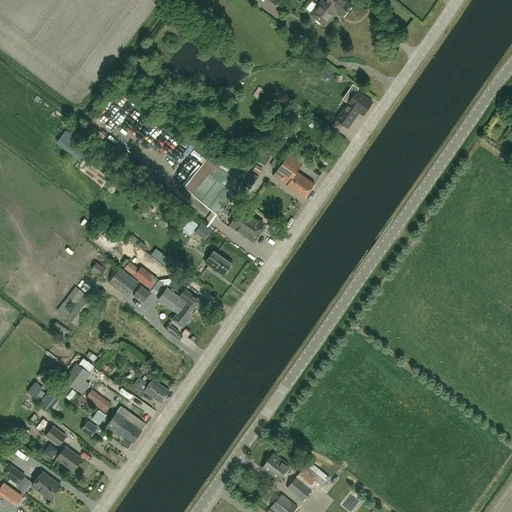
[(336,12),(335,11),(335,10),(326,3),(322,0),(311,14),(316,19),(316,21),(319,24),(322,23),(325,26),(336,12)]
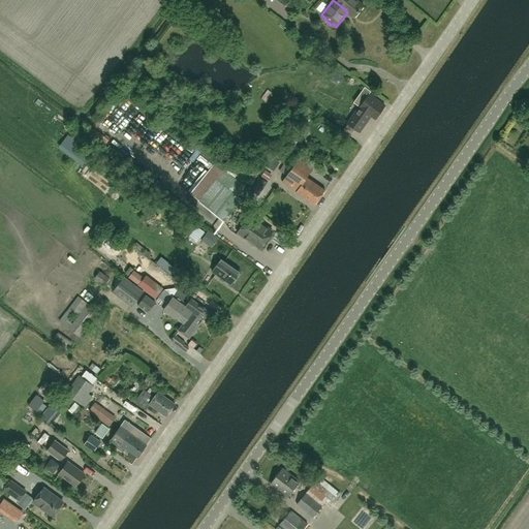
[(347,12),(353,18),(364,5),(358,1),(358,0),(338,0),(337,3),(346,10),(346,11),(347,12)]
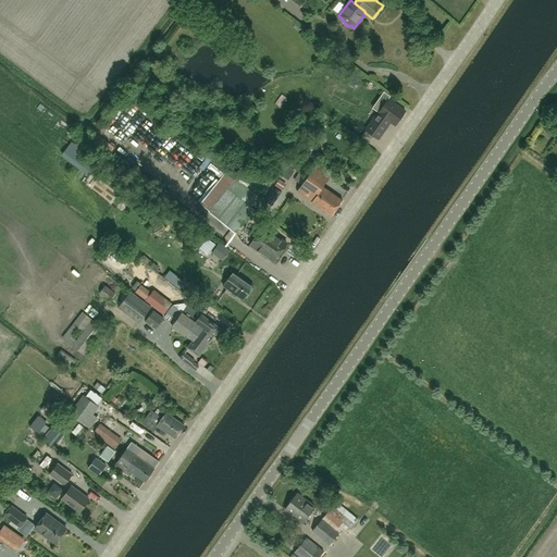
[(396,125),(406,111),(388,99),(392,96),(385,91),(381,97),(387,101),(367,131),(379,139),(387,127),(382,124),(386,118),(396,125)]
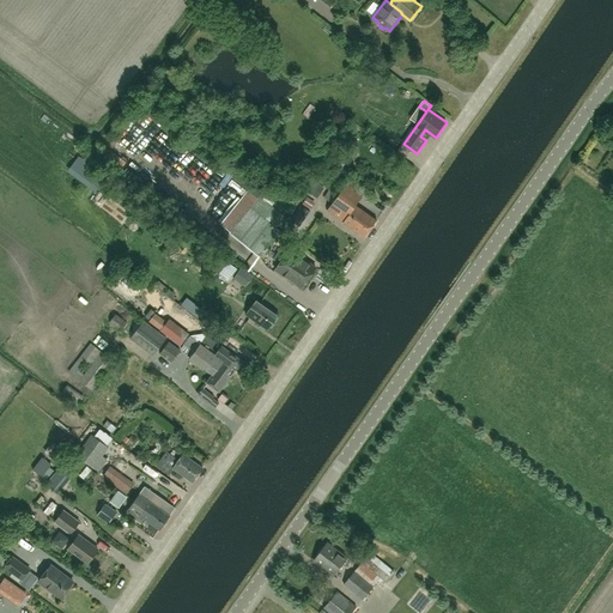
[(232,177),(229,183),(243,192),(247,187),(232,177)]
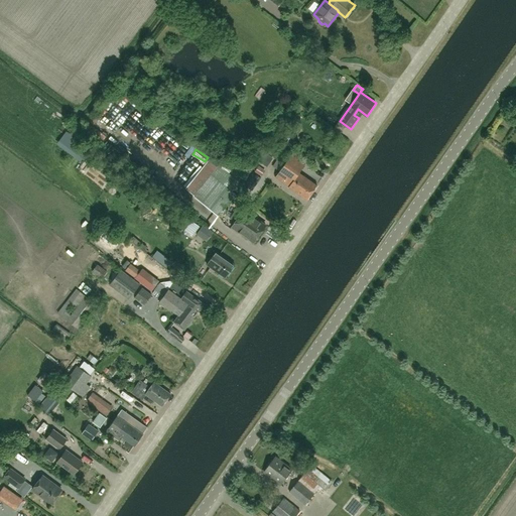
[(307,200),(317,184),(298,172),(307,160),(293,150),(275,176),(289,186),(288,186),(307,200)]
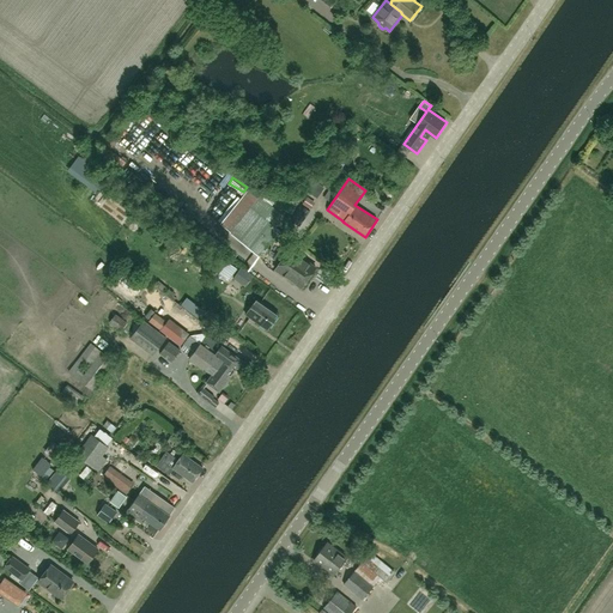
[(230,232),(261,256),(280,231),(277,228),(285,217),(259,196),(258,199),(247,190),(220,225),(230,232)]
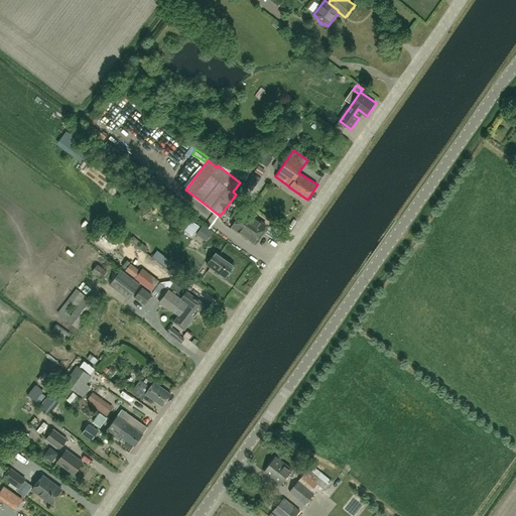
[(258,166),(252,161),(248,166),(254,172),(258,166)]
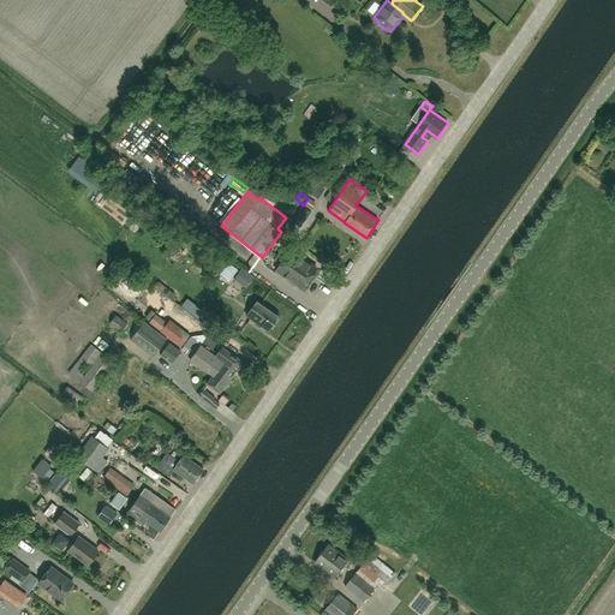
[(303,288),(310,279),(317,268),(291,250),(287,256),(280,251),(274,260),(281,264),(276,270),(303,288)]
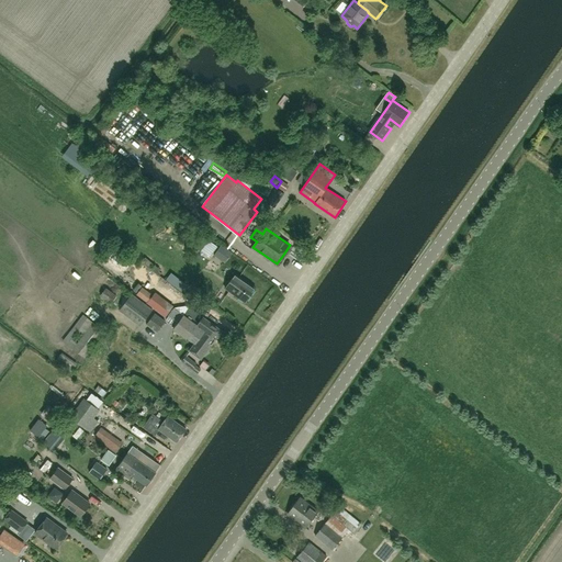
[(210,258),(218,247),(212,243),(214,240),(203,232),(201,234),(198,231),(190,240),(193,244),(193,245),(210,258)]
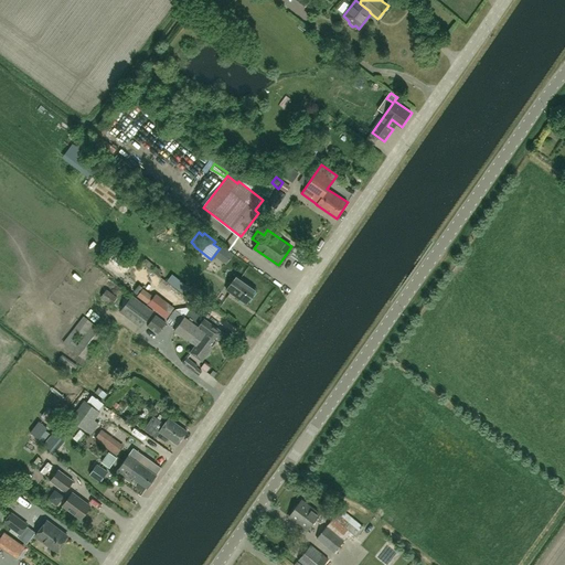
[(247,304),(257,289),(237,275),(227,289),(247,304)]
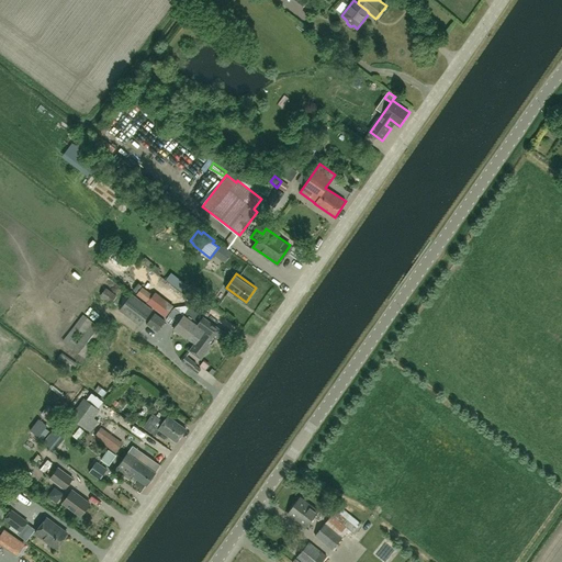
[(117,296),(105,289),(100,296),(111,305),(117,296)]
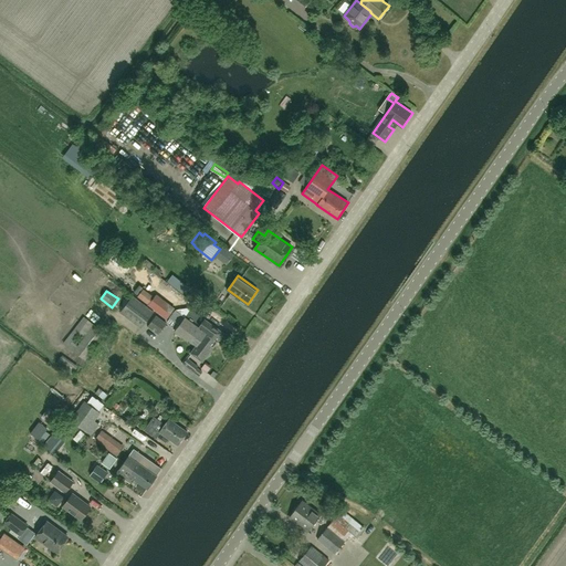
[(165,316),(175,305),(158,292),(148,302),(165,316)]
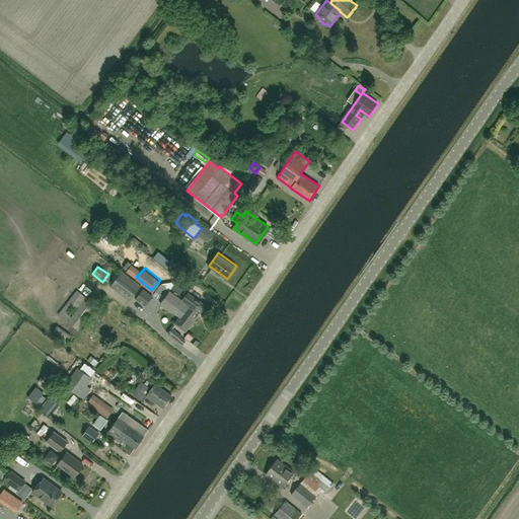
[(130,301),(141,286),(122,272),(110,286),(130,301)]
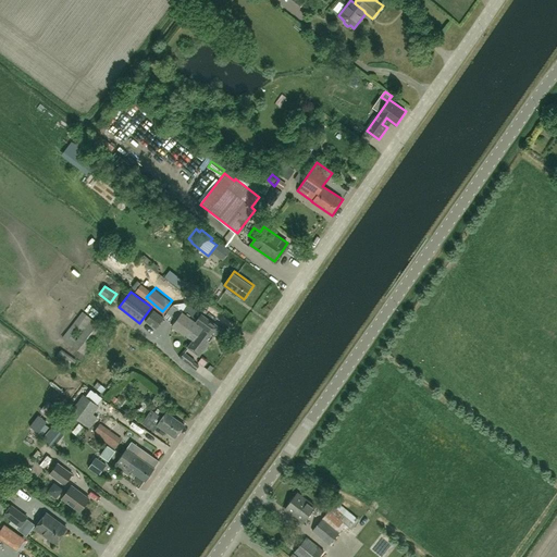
[(182,333),(182,332),(197,311),(188,305),(182,312),(173,305),(166,312),(177,320),(172,326),(182,333)]
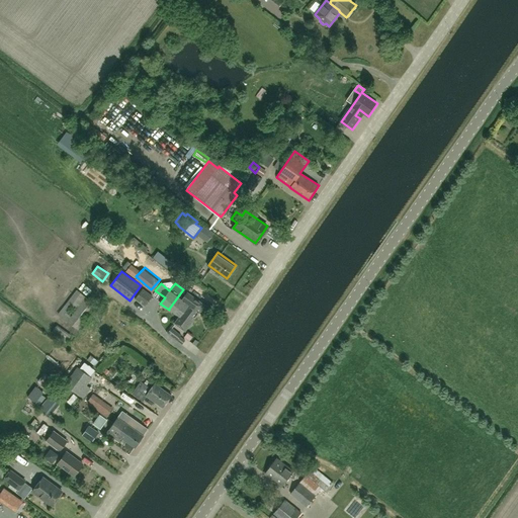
[(153,296),(143,288),(136,298),(145,306),(153,296)]
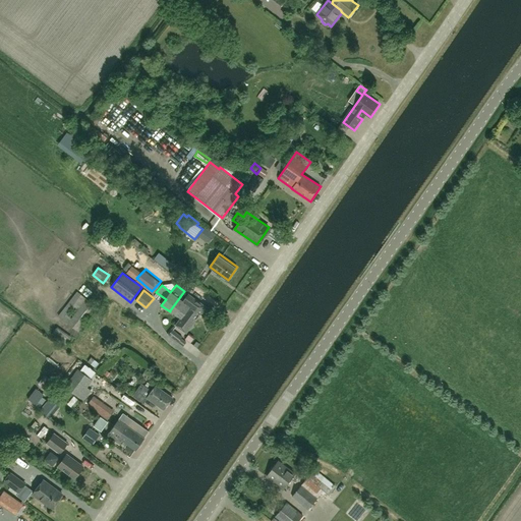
[(59,315),(78,332),(98,307),(78,291),(59,315)]
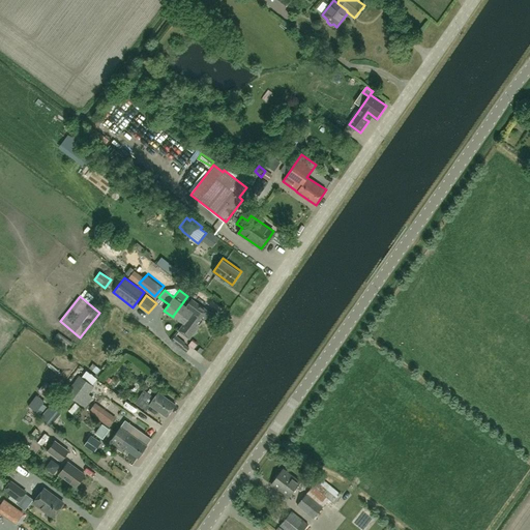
[(184,324),(194,312),(204,320),(209,312),(187,296),(173,316),(184,324)]
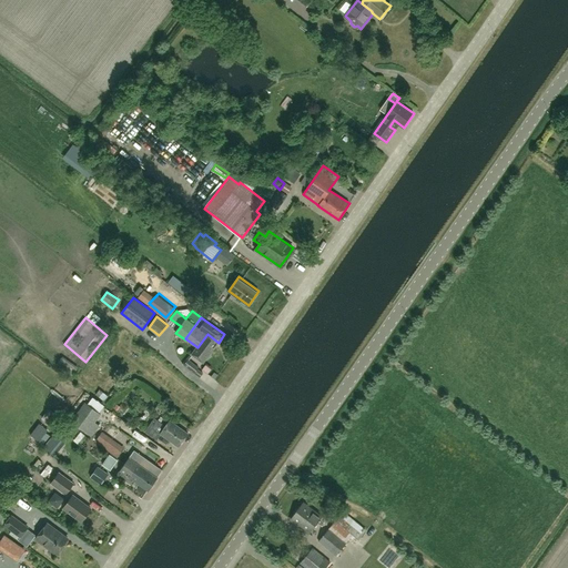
[(219,343),(208,334),(198,347),(192,354),(203,363),(206,358),(208,359),(209,358),(211,355),(212,354),(211,353),(219,343)]
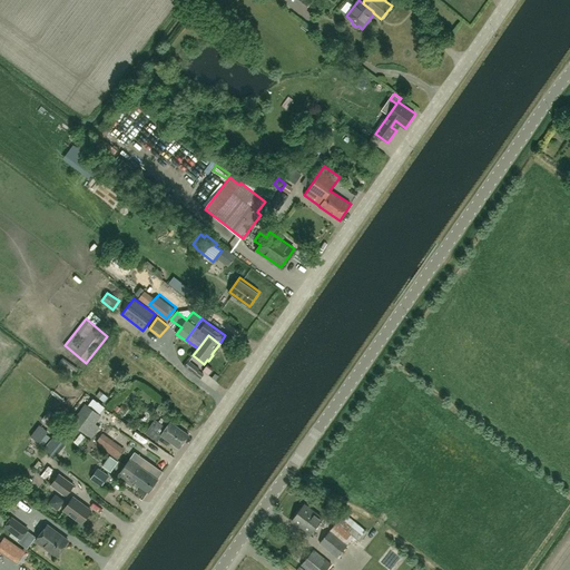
[(74,379),(78,372),(62,360),(58,366),(74,379)]
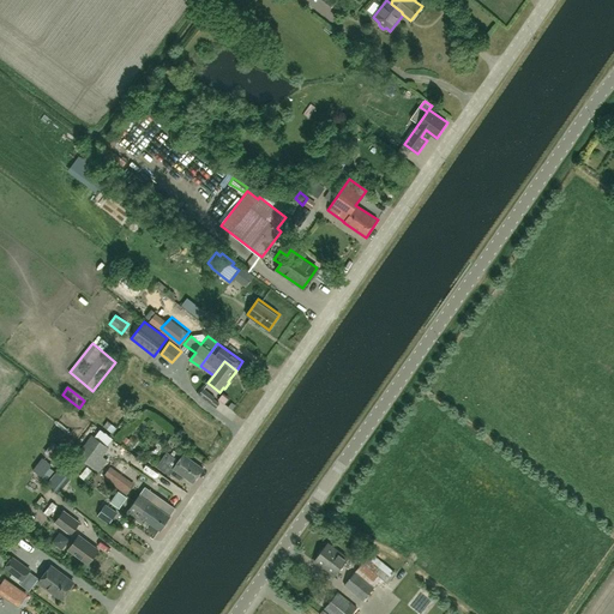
[(215,397),(203,389),(199,395),(210,403),(215,397)]
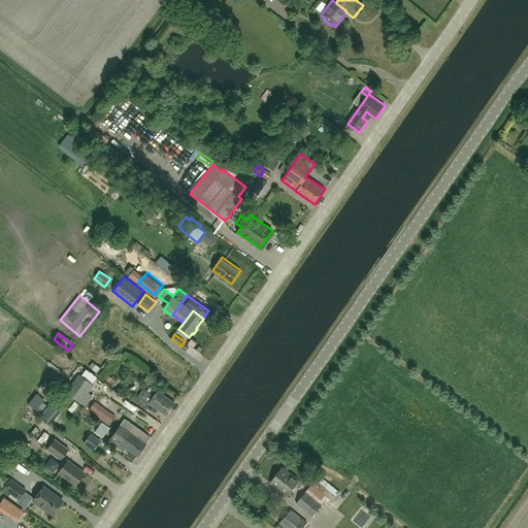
[(88,392),(93,385),(76,372),(64,390),(80,402),(86,405),(93,396),(88,392)]
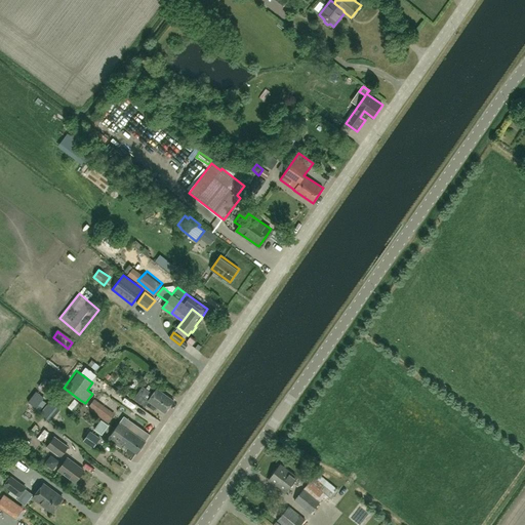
[(131,397),(135,391),(128,385),(124,391),(131,397)]
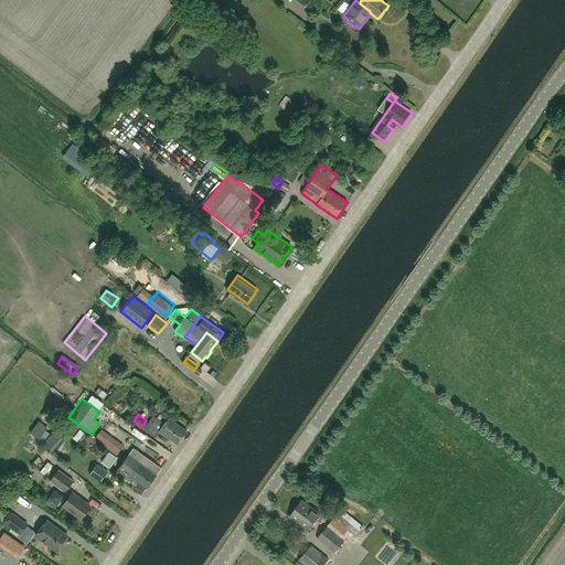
[(178,445),(188,432),(169,418),(164,424),(155,416),(145,429),(157,437),(160,432),(178,445)]
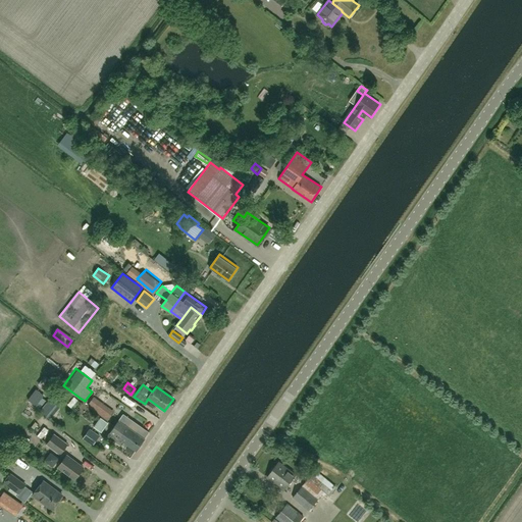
[(36,388),(28,400),(36,406),(44,396),(36,388)]
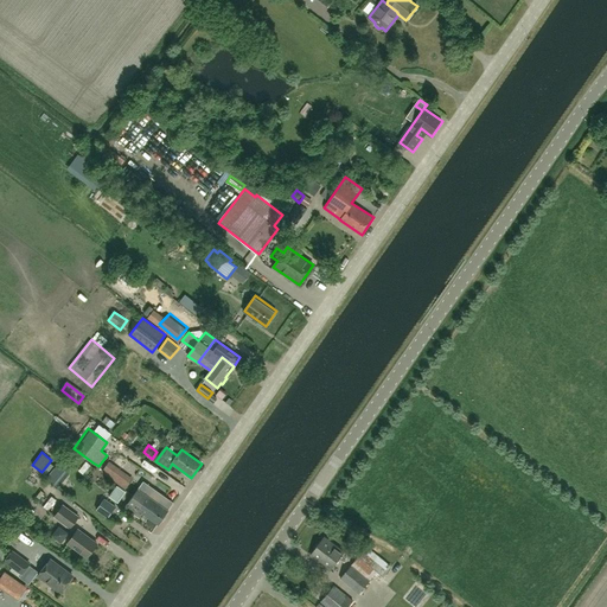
[(68,454),(48,479),(58,489),(78,462),(68,454)]
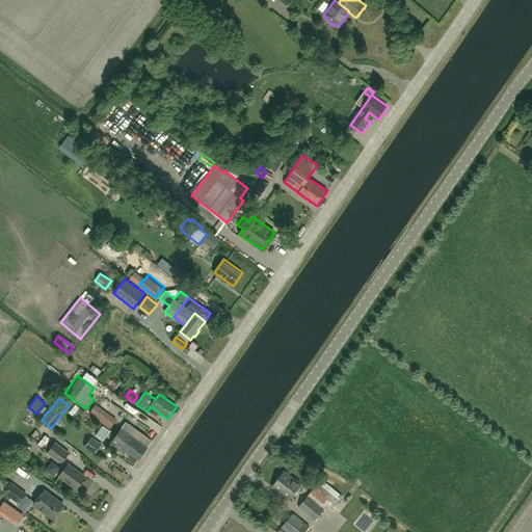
[(116,434),(142,454),(148,447),(147,447),(150,443),(141,436),(138,441),(134,437),(137,433),(124,424),(116,434)]
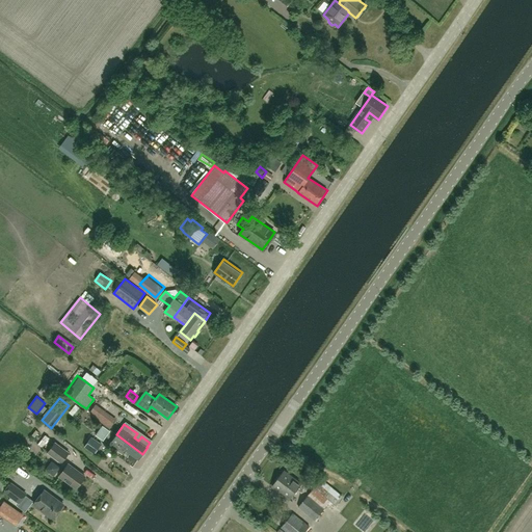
[(103,441),(110,431),(103,426),(96,435),(103,441)]
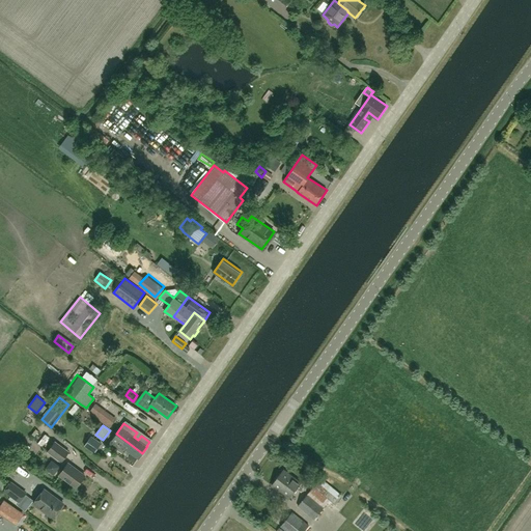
[(142,453),(116,434),(109,444),(122,453),(126,450),(131,453),(129,457),(135,462),(137,458),(138,459),(142,453)]
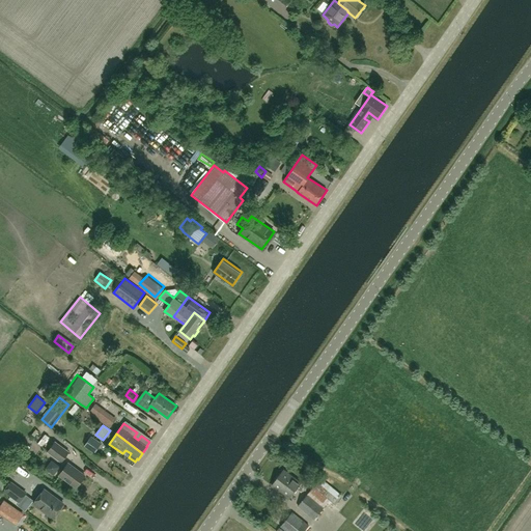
[(94,453),(102,444),(91,437),(85,447),(94,453)]
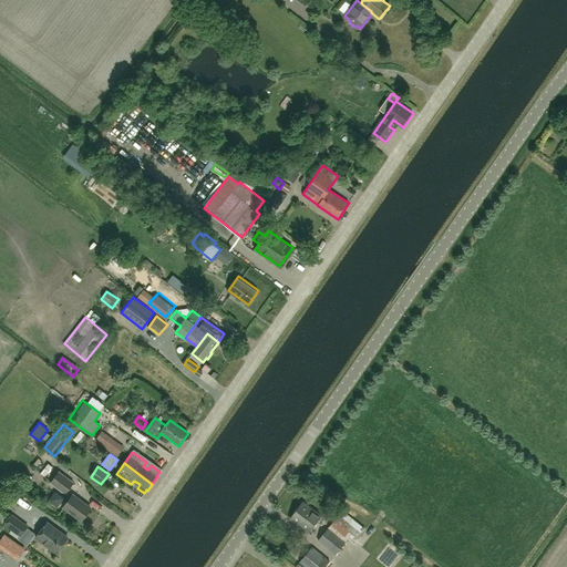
[(65,494),(73,483),(59,472),(51,483),(65,494)]
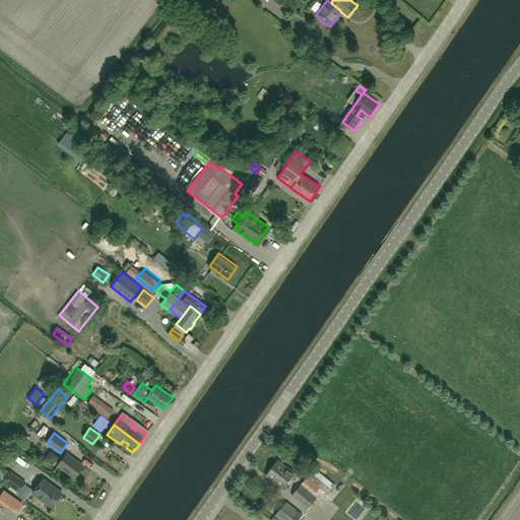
[(29,440),(25,443),(33,450),(36,447),(29,440)]
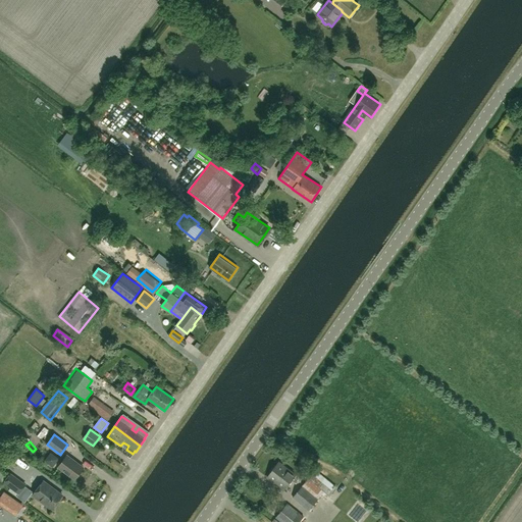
[(75,479),(84,468),(67,456),(59,467),(75,479)]
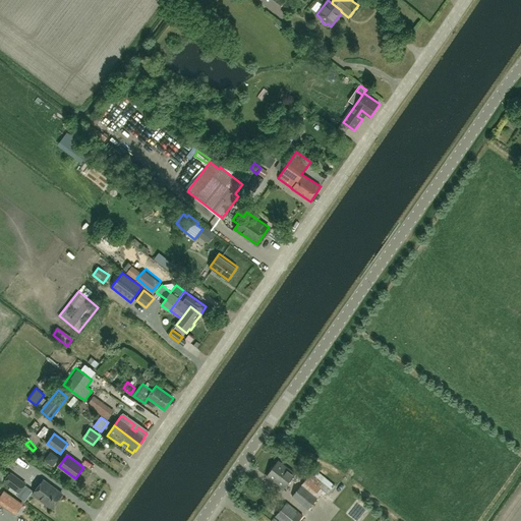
[(284,489),(296,474),(279,461),(268,476),(284,489)]
